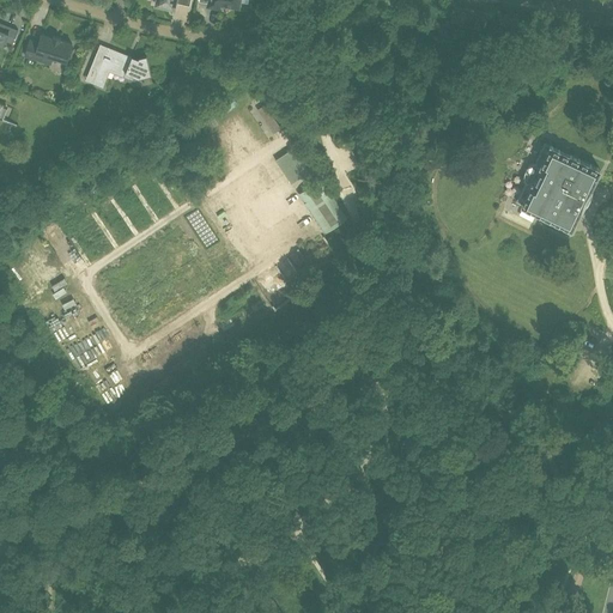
[(0,44),(2,46),(5,40),(12,43),(17,29),(0,22),(0,44)]
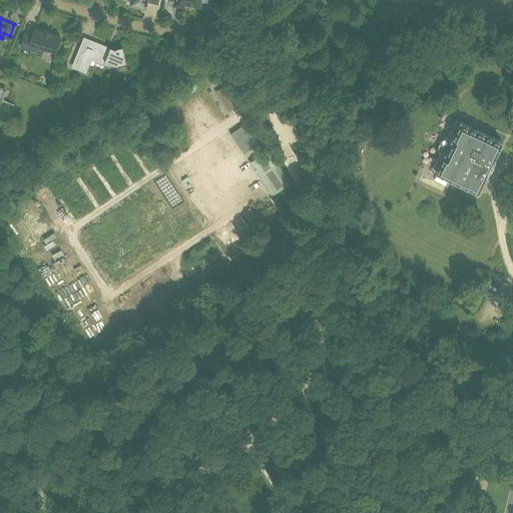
[(24,33),(20,46),(41,53),(43,47),(55,51),(56,47),(59,48),(61,40),(58,40),(59,36),(34,28),(31,35),(24,33)]
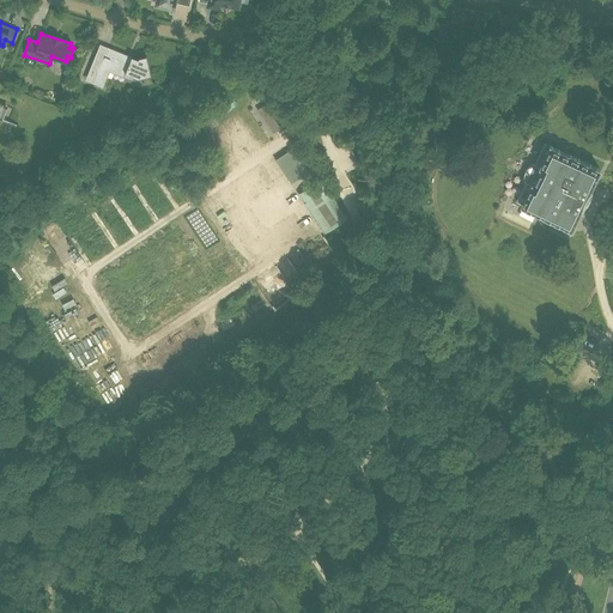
[(125,74),(126,72),(138,78),(150,74),(146,55),(138,58),(138,59),(131,55),(131,56),(108,47),(105,53),(97,49),(91,64),(99,67),(92,83),(102,86),(109,68),(125,74)]
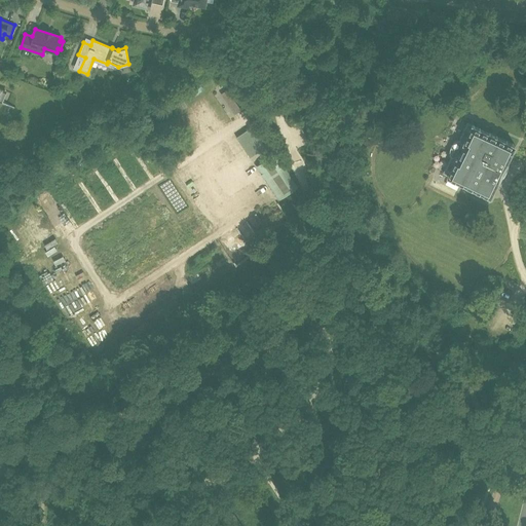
[(220,94),(234,115),(241,111),(227,89),(220,94)]
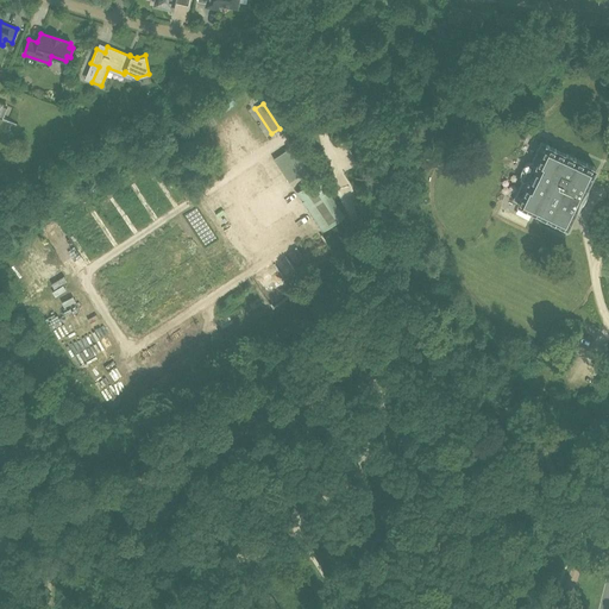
[(523,177),(514,200),(567,225),(597,164),(542,138),(533,159),(532,159),(531,159),(529,159),(528,161),(527,161),(527,162),(526,162),(526,163),(522,170),(522,171),(521,173),(521,174),(522,174),(522,175),(522,176),(523,177)]
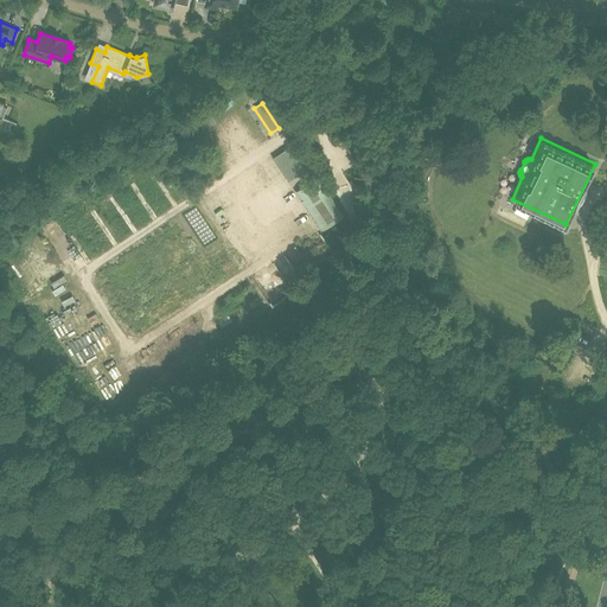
[(266,140),(259,145),(263,152),(270,147),(266,140)]
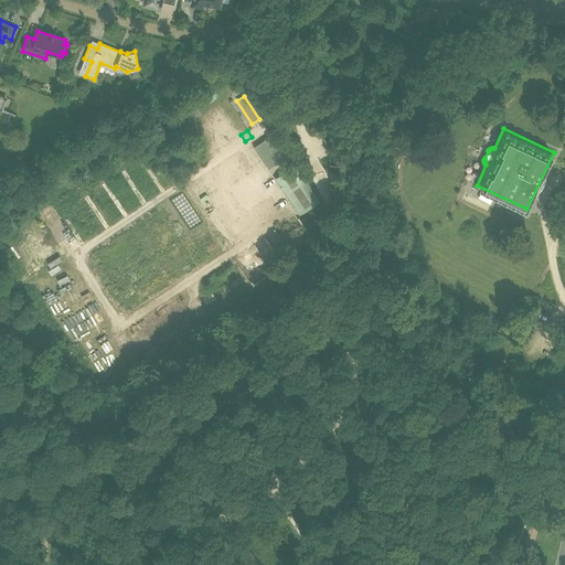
[(286,158),(270,136),(254,147),(269,169),(286,158)]
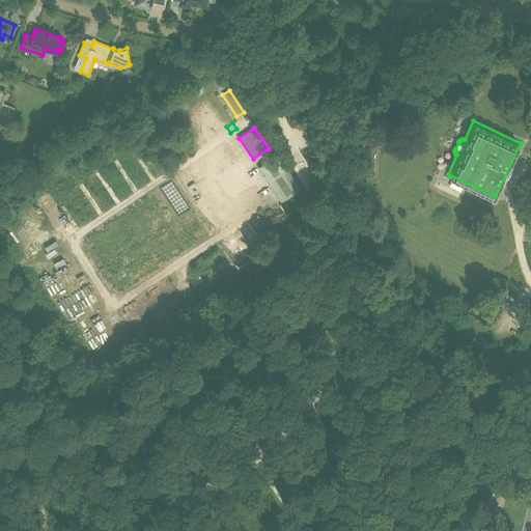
[(282,202),(287,198),(301,189),(278,155),(258,168),(282,202)]
